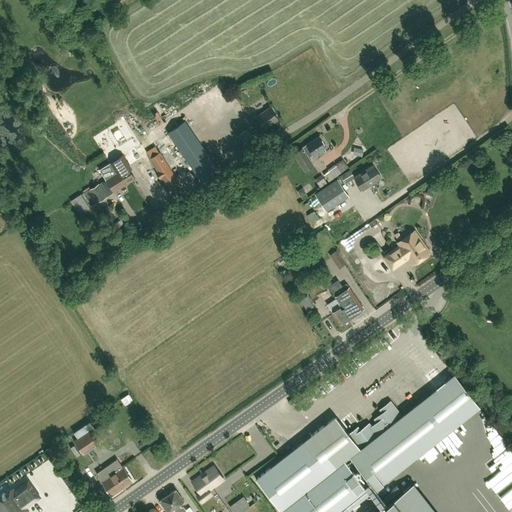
[(278,119),(270,107),(256,116),(256,115),(250,119),(259,131),(264,128),(278,119)]
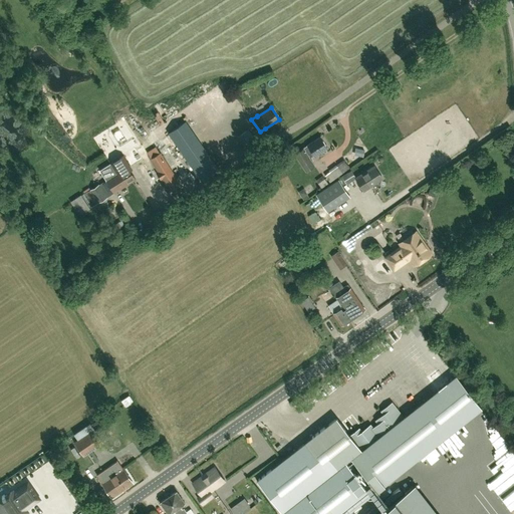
[(168,134),(202,182),(219,170),(186,120),(168,134)]
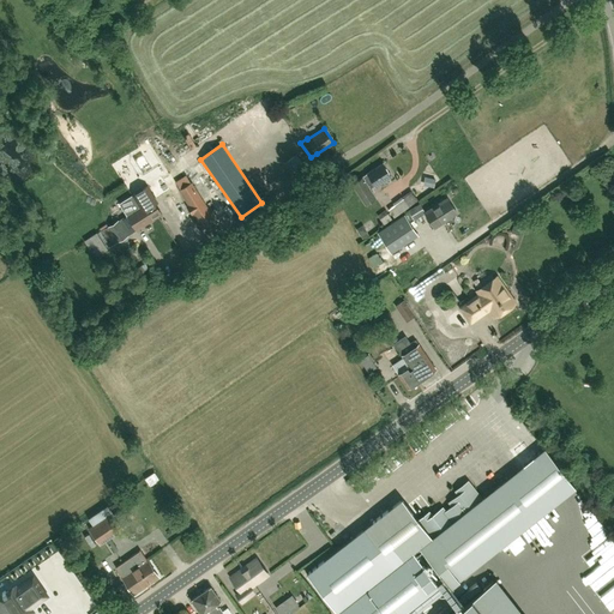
[(298,180),(309,172),(296,154),(284,163),(298,180)]
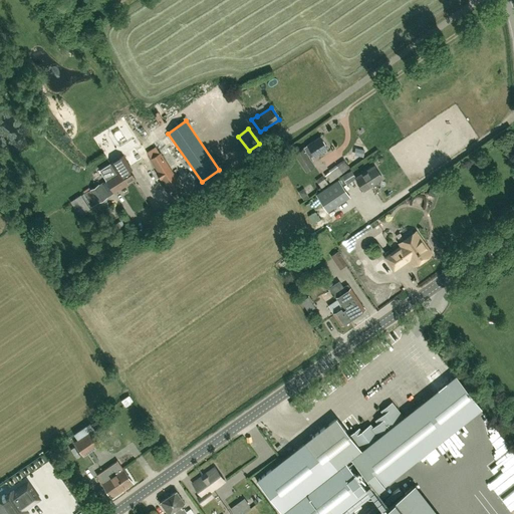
[(313,157),(327,148),(320,137),(306,146),(307,146),(302,149),(303,149),(294,155),(305,172),(314,166),(308,157),(312,154),(313,157)]
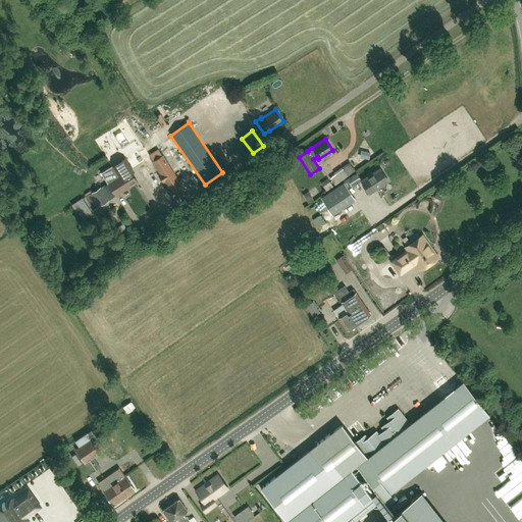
[(164,183),(173,195),(185,188),(163,155),(152,162),(160,174),(158,175),(163,183),(164,183)]
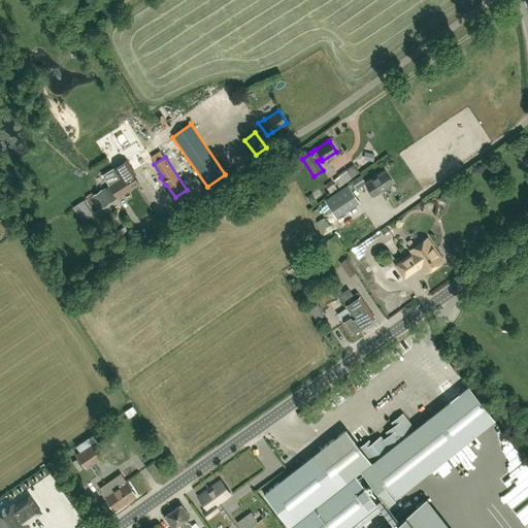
[(271,167),(276,175),(277,175),(293,166),(287,157),(271,167)]
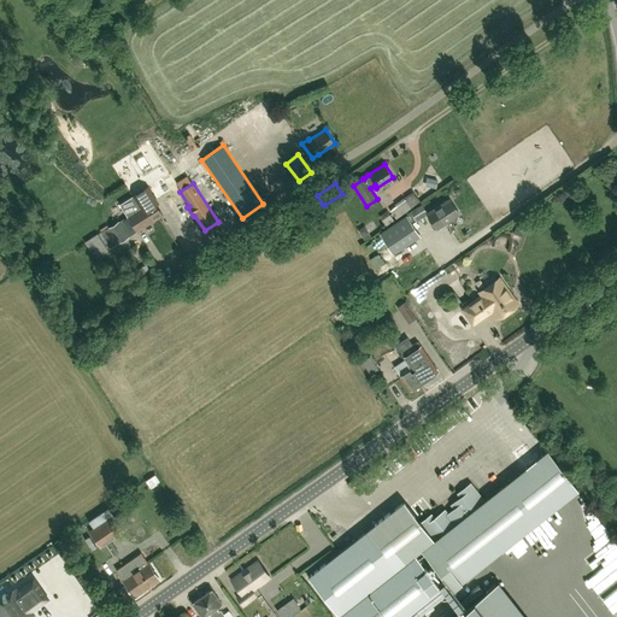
[(133,197),(140,209),(144,215),(146,212),(152,222),(163,216),(153,201),(156,199),(148,187),(133,197)]
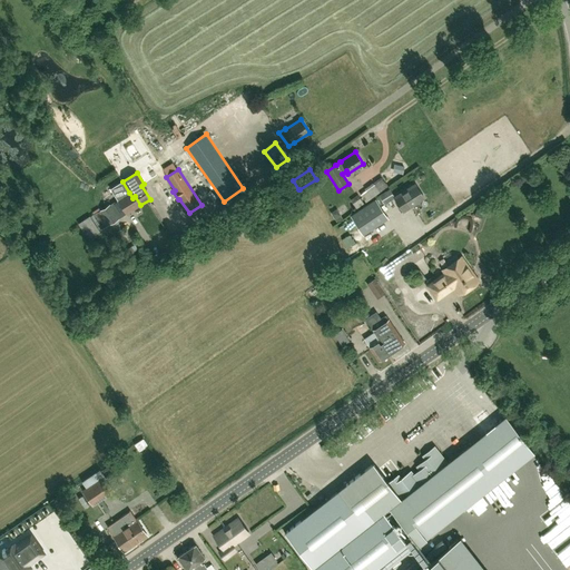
[(366,203),(386,187),(381,179),(360,195),(366,203)]
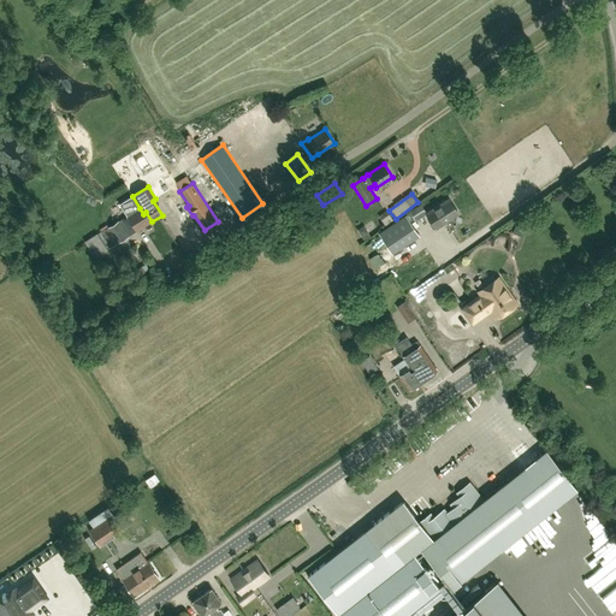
[(126,217),(118,221),(118,220),(100,232),(111,248),(152,221),(146,212),(143,214),(140,208),(132,196),(119,205),(126,217)]
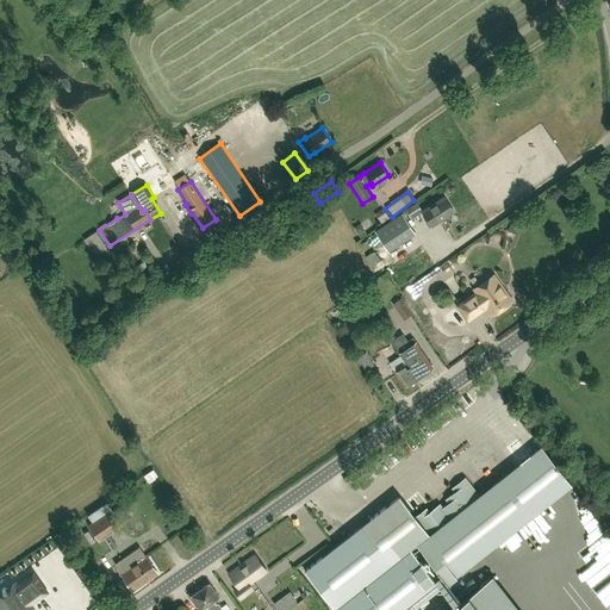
[(439,222),(453,212),(444,197),(429,206),(431,210),(424,215),(431,225),(439,221),(439,222)]
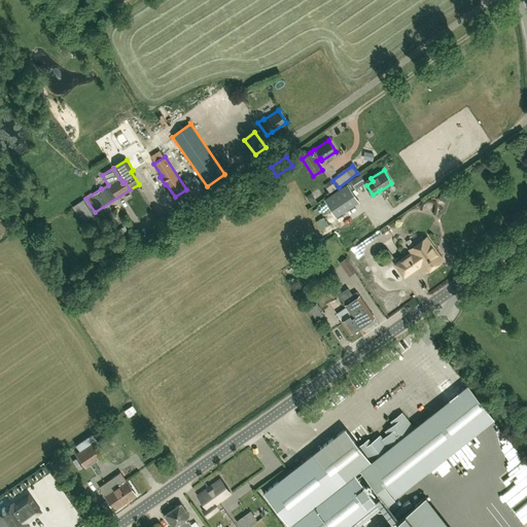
[(365,183),(360,174),(350,181),(355,189),(365,183)]
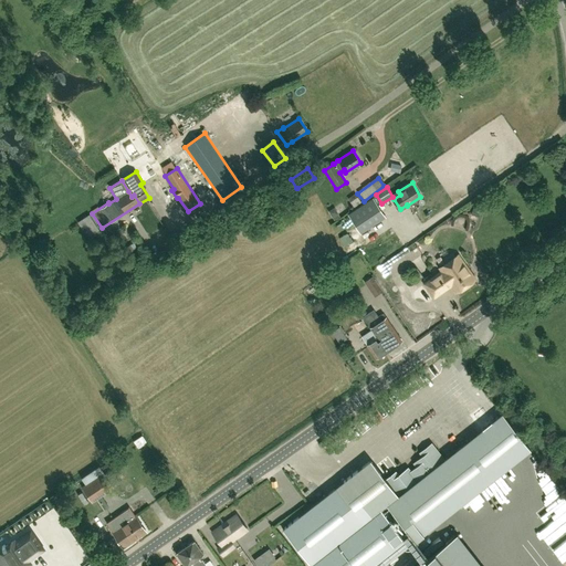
[(348,199),(354,207),(360,202),(355,195),(348,199)]
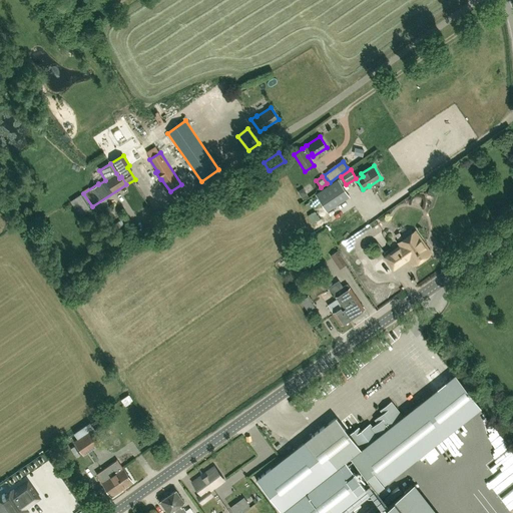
[(350,196),(338,179),(315,194),(327,211),(350,196)]
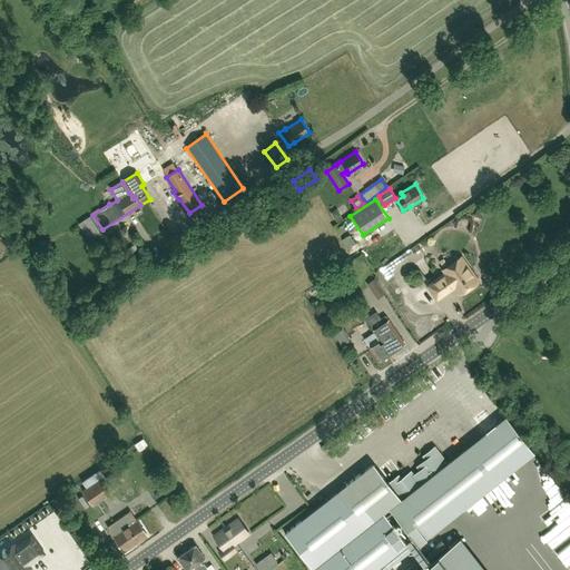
[(85,227),(91,237),(99,232),(89,216),(79,224),(82,229),(85,227)]
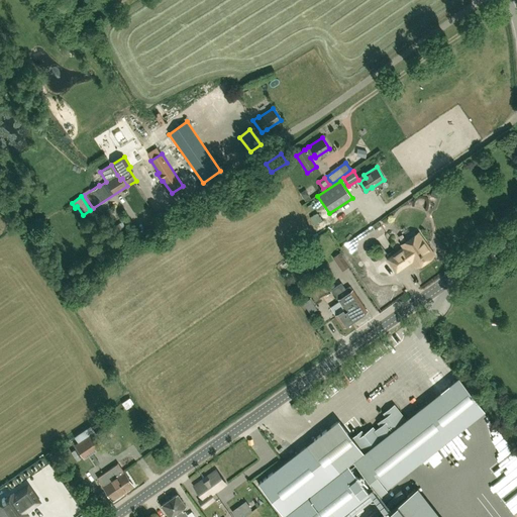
[(416,266),(432,254),(417,233),(401,244),(403,247),(388,259),(396,271),(412,259),(416,266)]
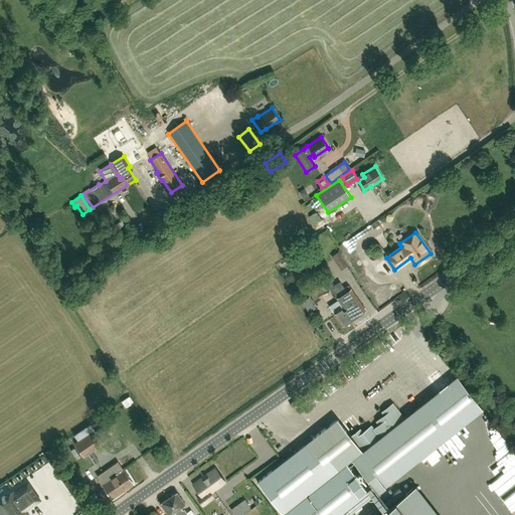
[(344,269),(352,264),(343,249),(335,255),(344,269)]
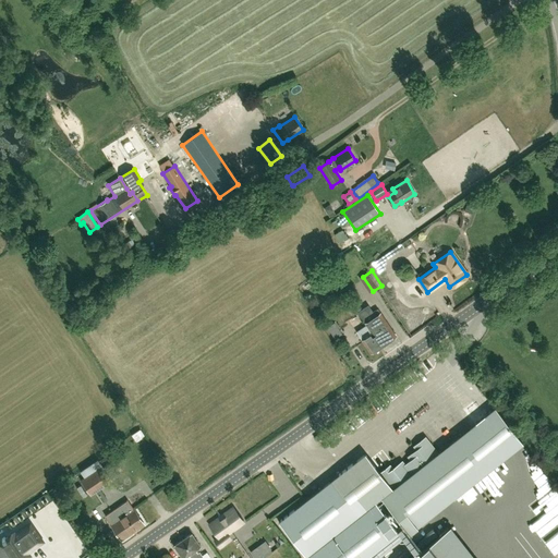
[(375,339),(380,347),(396,336),(377,308),(373,312),(372,310),(368,312),(365,307),(361,310),(349,292),(340,299),(352,316),(358,312),(366,325),(367,327),(374,322),(383,334),(375,339)]
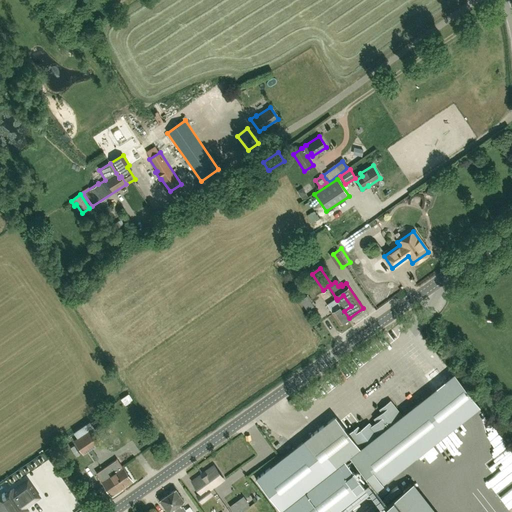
[(340,324),(349,318),(344,311),(351,306),(343,295),(337,300),(336,298),(326,304),(332,312),(340,324)]
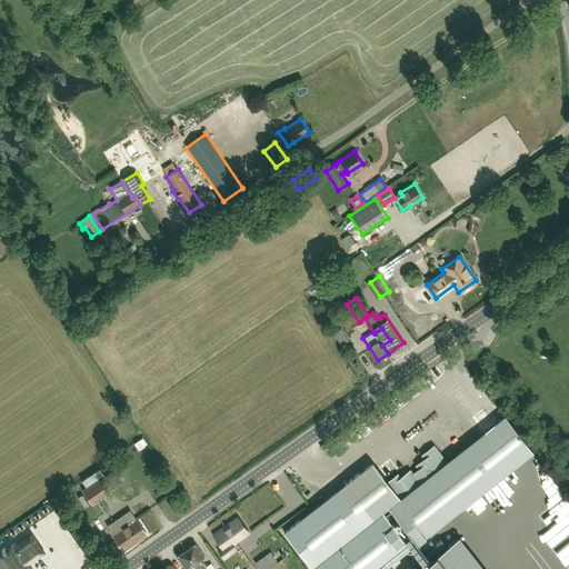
[(485,431),(467,445),(496,481),(512,467),(531,451),(503,416),(485,431)]
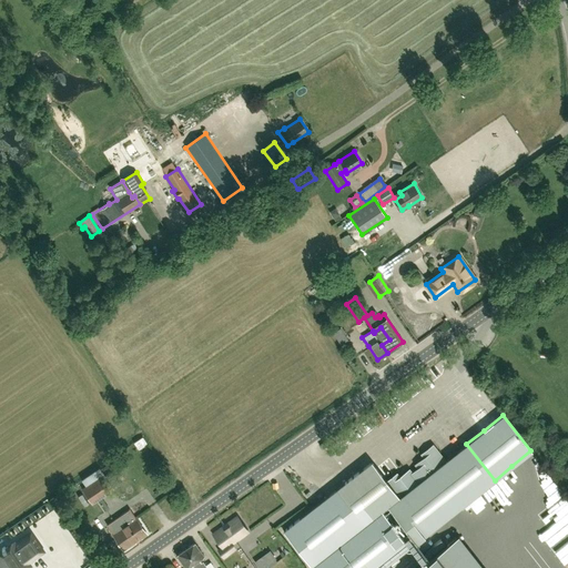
[(424,536),(495,480),(466,444),(446,460),(433,444),(419,455),(422,457),(414,465),(416,468),(412,472),(409,468),(399,476),(396,473),(386,482),(371,463),(283,531),(312,567),(382,567),(414,544),(424,536)]
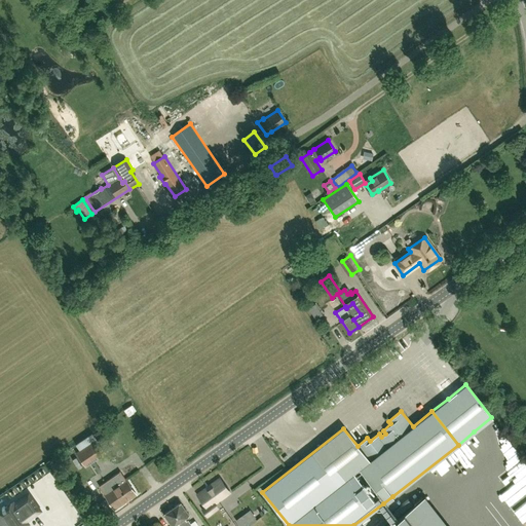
[(509,431),(499,438),(511,452),(519,445),(509,431)]
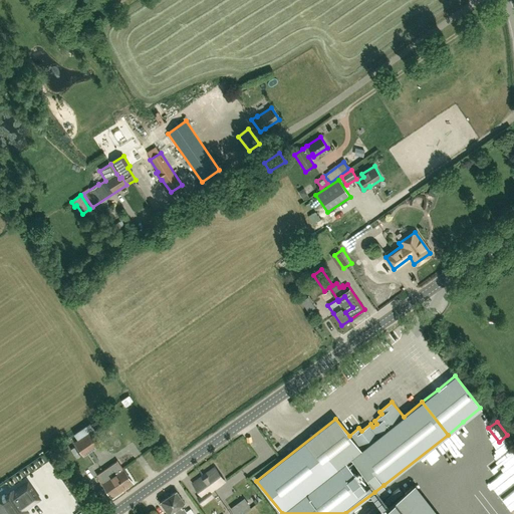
[(83,455),(102,443),(90,423),(74,433),(77,439),(74,441),(83,455)]
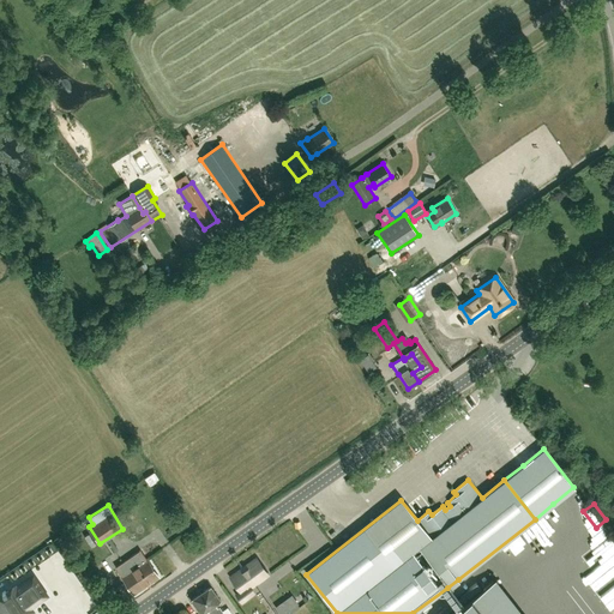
[(578,551),(593,569),(613,551),(613,529),(609,524),(578,551)]
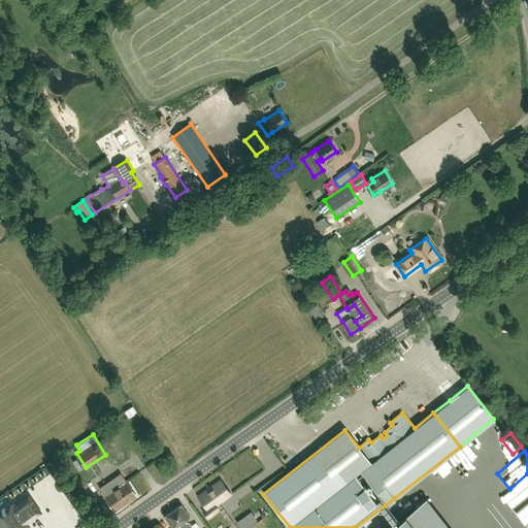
[(114,512),(136,497),(126,481),(120,471),(98,487),(103,496),(114,512)]
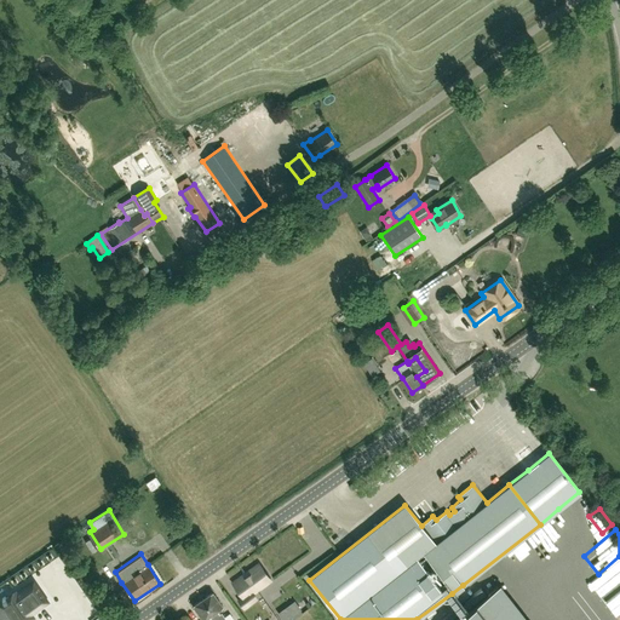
[(245,608),(256,600),(252,595),(270,581),(258,564),(247,572),(248,574),(234,585),(242,597),(239,600),(245,608)]
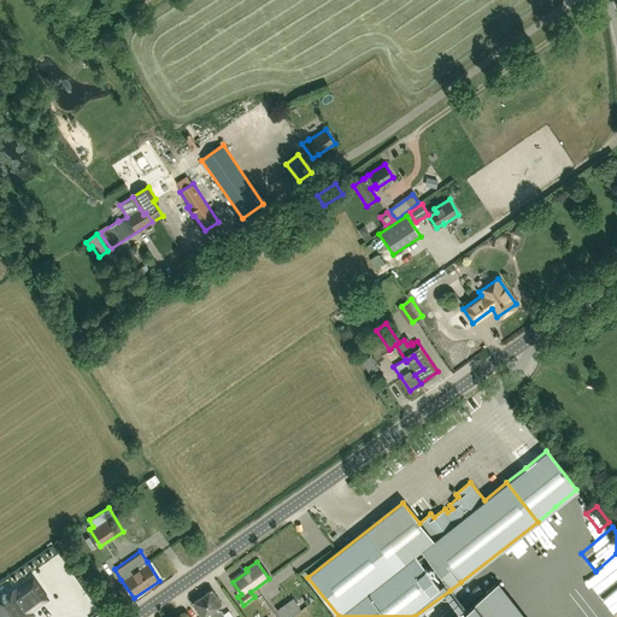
[(4,598),(0,599),(0,611),(0,612),(4,616),(28,616),(33,615),(29,609),(31,606),(34,609),(47,599),(33,579),(16,591),(16,589),(6,595),(5,593),(3,595),(4,598)]
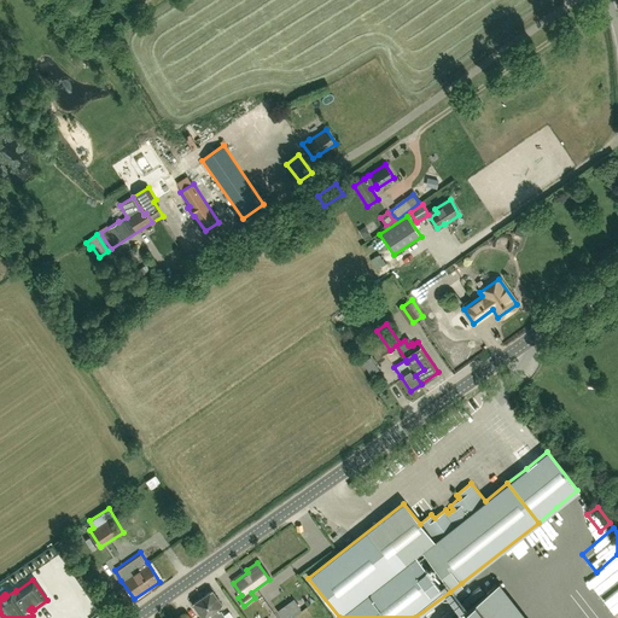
[(216,617),(223,617),(220,612),(219,613),(216,610),(222,605),(211,590),(202,598),(216,617)]
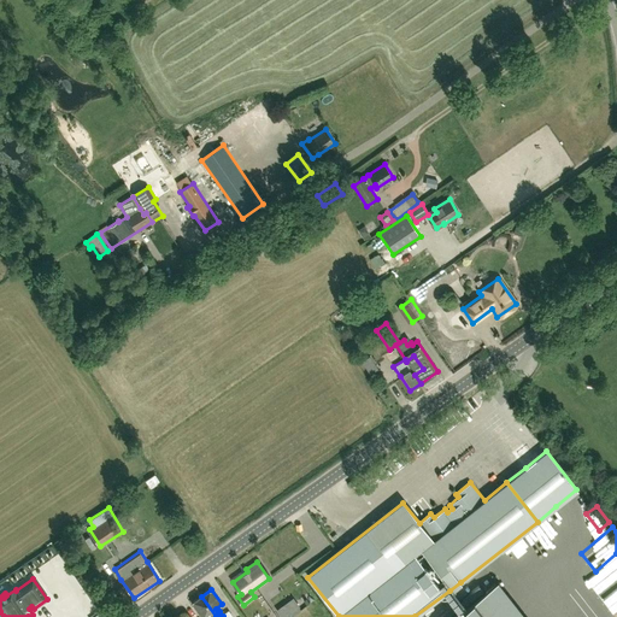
[(503,616),(485,593),(453,616),(503,616)]
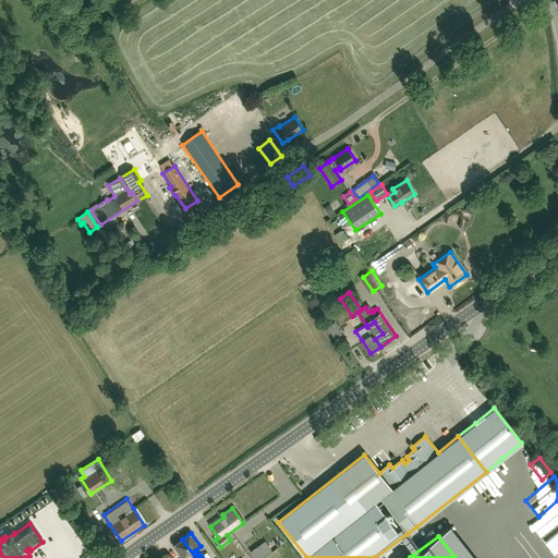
[(195,557),(182,540),(173,545),(182,557),(187,555),(189,557),(195,557)]
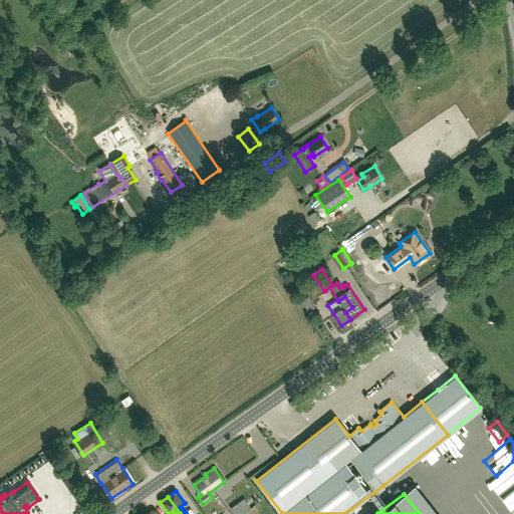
[(237,503),(230,508),(234,513),(238,513),(243,511),(237,503)]
